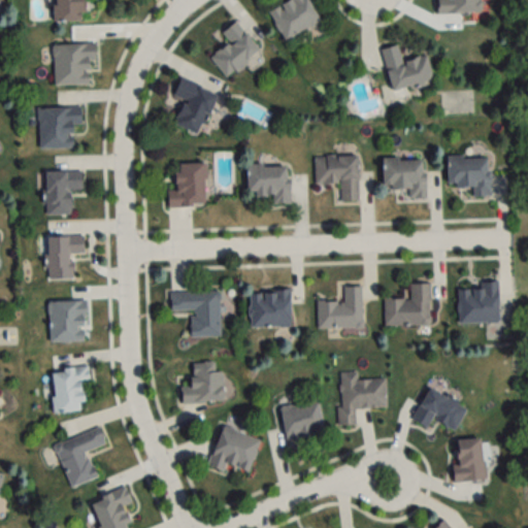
[(54,0),(55,23),(83,22),(83,10),(95,9),(94,0),(54,0)]
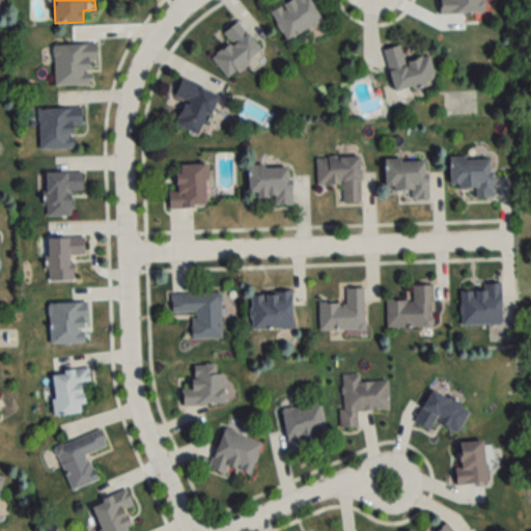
[(285,42),(320,23),(308,0),(288,0),(289,1),(270,12),(285,42)]
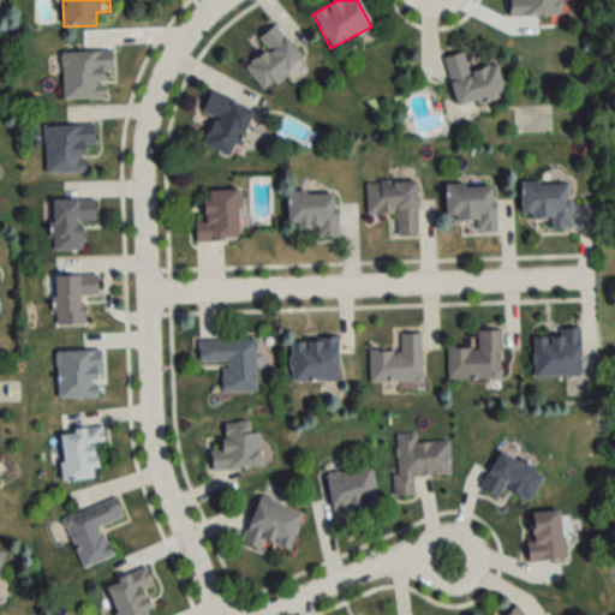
[(559,16),(557,0),(518,0),(519,4),(508,4),(508,17),(559,16)]
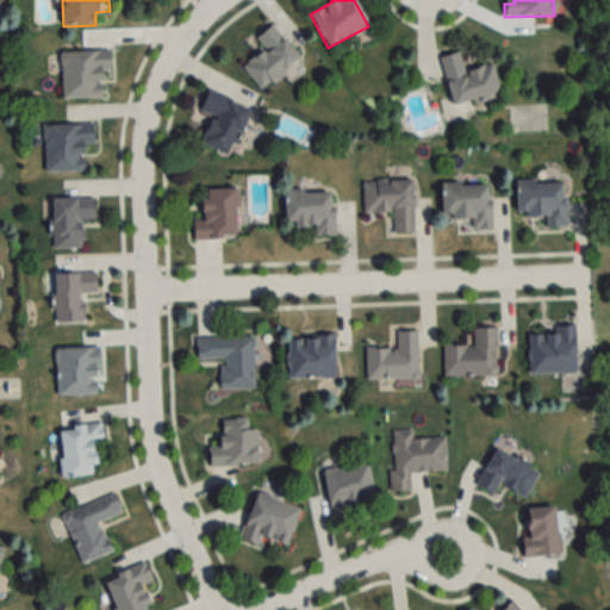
[(262,50),(242,67),(260,89),(298,60),(272,25),(254,39),(262,50)]
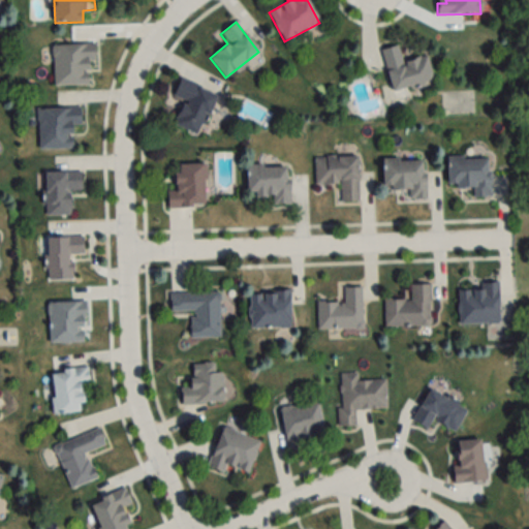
[(53,86),(91,86),(90,44),(53,44),(53,86)]
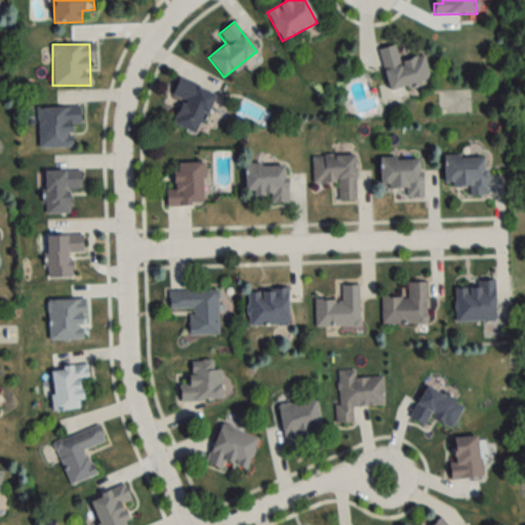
[(388,89),(430,81),(425,54),(399,59),(395,44),(378,47),(388,89)]
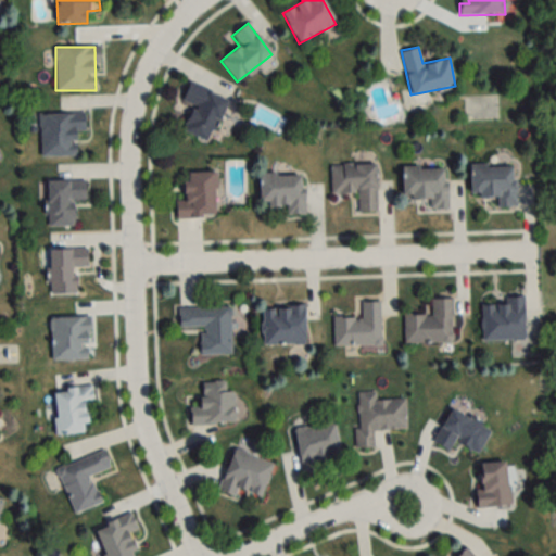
[(182,130),(211,141),(227,97),(188,81),(181,101),(192,104),(182,130)]
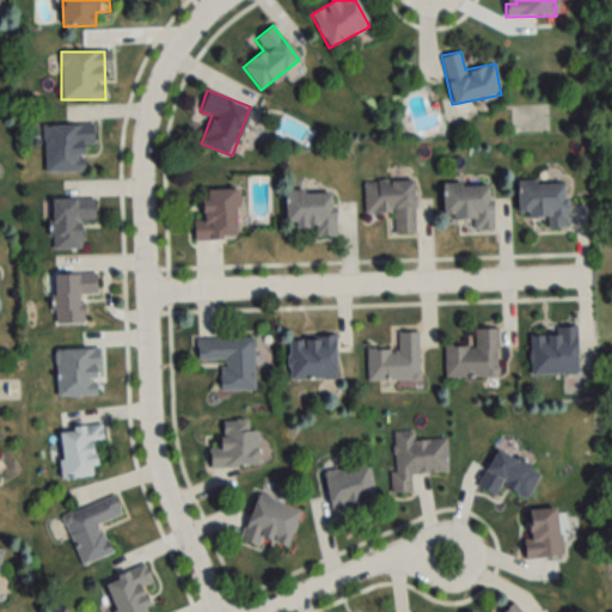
[(85,154),(93,153),(92,122),(43,124),(46,172),(86,170),(85,154)]
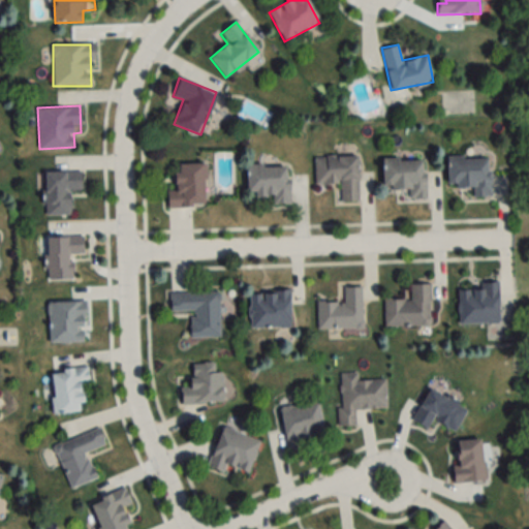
[(340,200),(358,200),(356,155),(314,156),(315,183),(339,183),(340,200)]
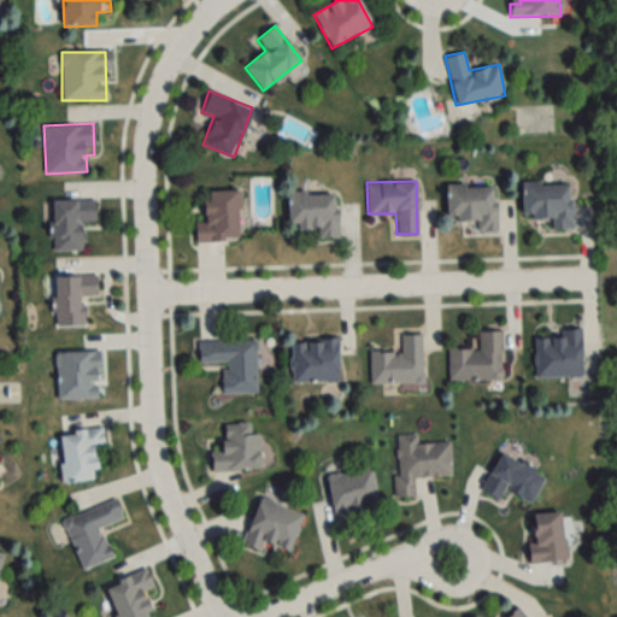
[(569,229),(569,183),(522,183),(522,216),(552,216),(552,229),(569,229)]
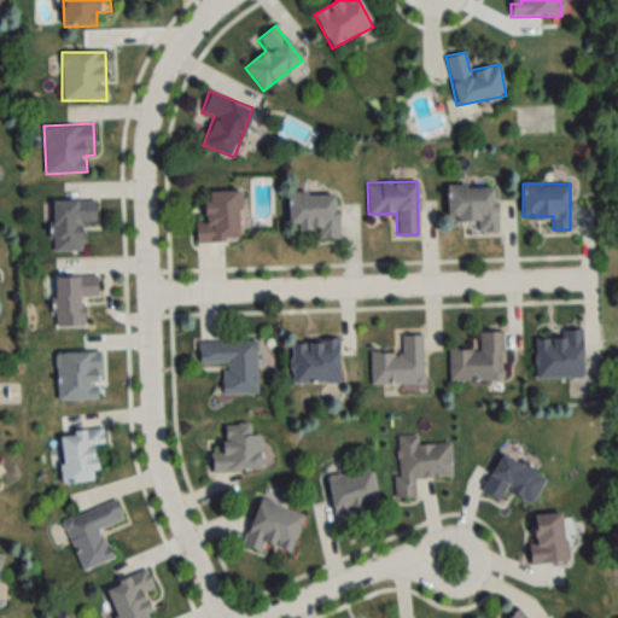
[(477,232),(496,232),(496,185),(447,185),(447,220),(477,220),(477,232)]
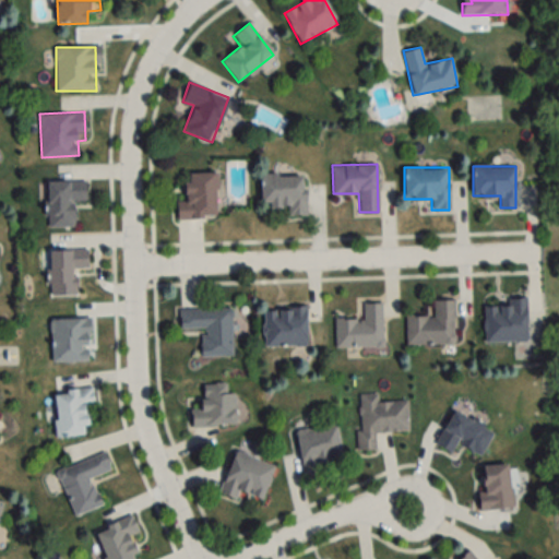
[(176,218),(217,217),(216,171),(183,173),(185,201),(176,201),(176,218)]
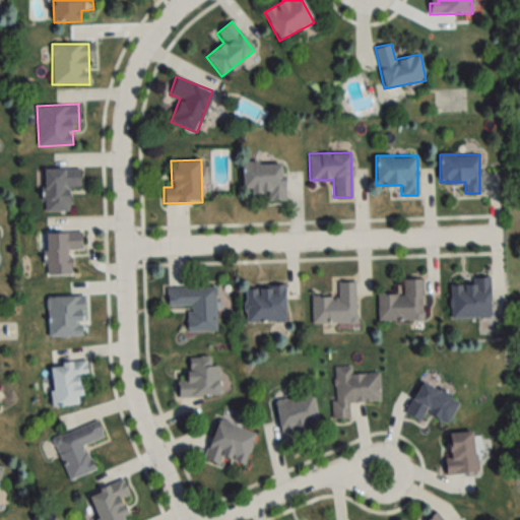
[(283,160),(242,161),(242,191),(267,191),(267,200),(284,199),(283,160)]
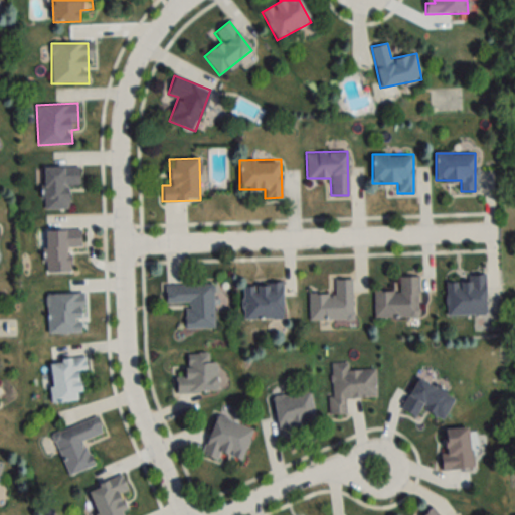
[(42,209),(69,209),(68,186),(78,186),(78,166),(42,166),(42,209)]
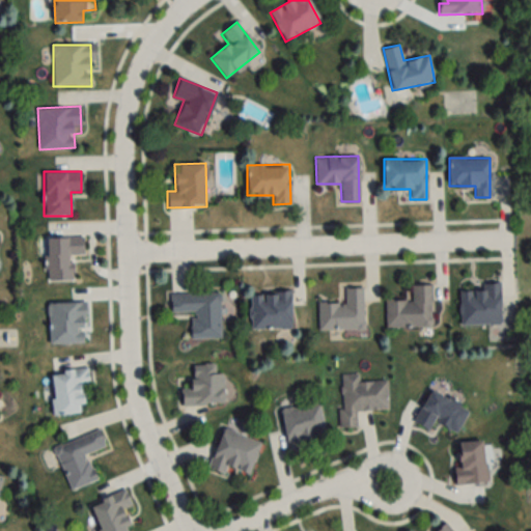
[(46,236),(47,280),(73,279),(72,255),(83,255),(83,236),(46,236)]
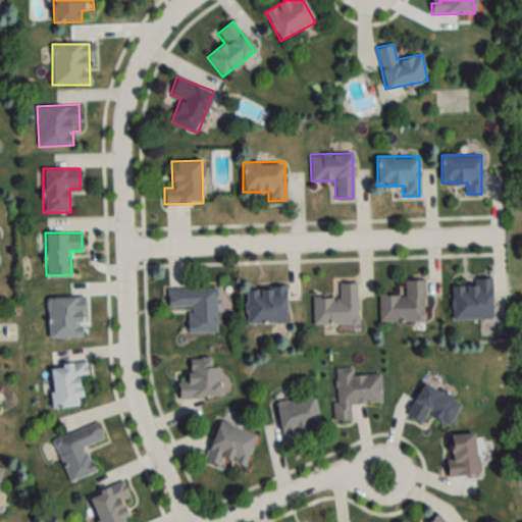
[(490,319),(490,278),(475,278),(475,285),(452,285),(452,319),(490,319)]
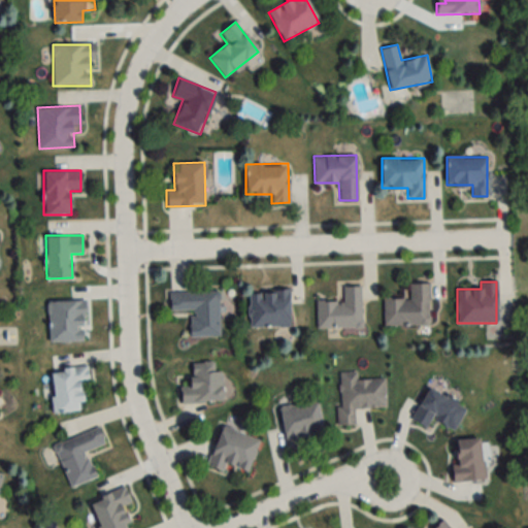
[(429,283),(409,283),(409,298),(383,298),(383,325),(429,325),(429,283)]
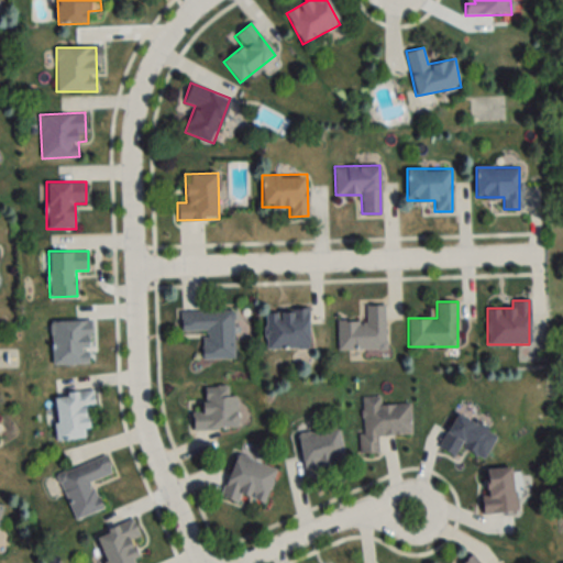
[(338,351),(386,351),(386,305),(365,305),(365,320),(337,320),(338,351)]
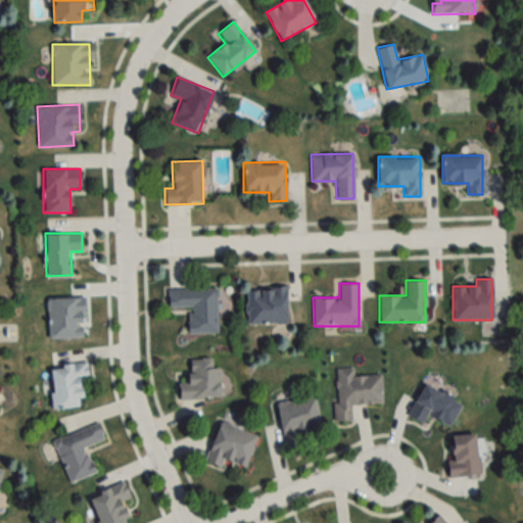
[(246,324),(286,324),(286,287),(246,288),(246,324)]
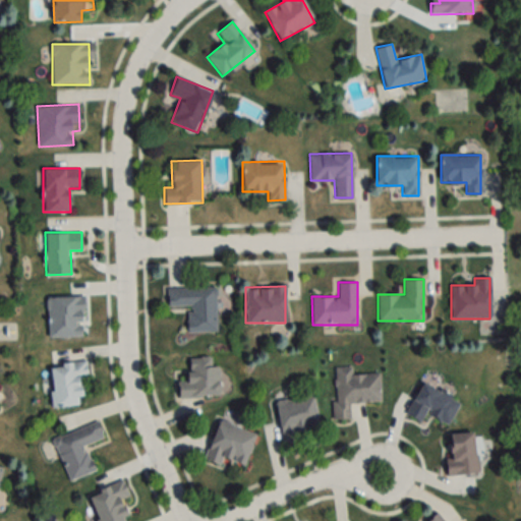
[(188,332),(216,332),(215,287),(167,287),(167,306),(188,306),(188,332)]
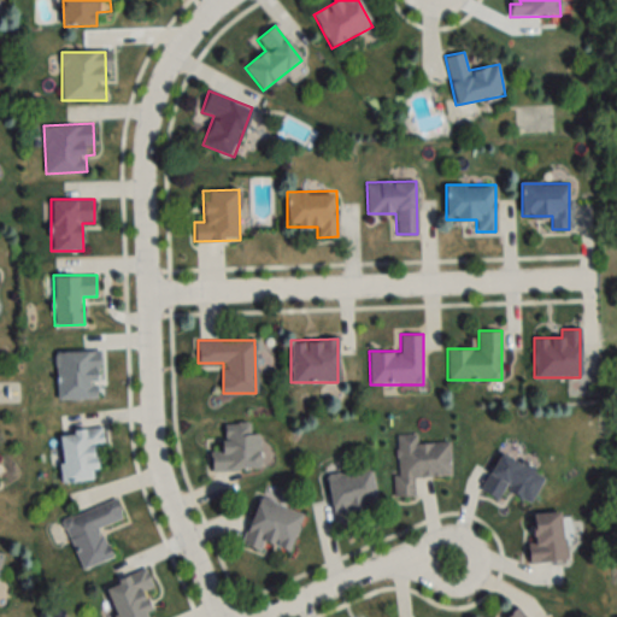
[(97,399),(97,351),(57,351),(57,399),(97,399)]
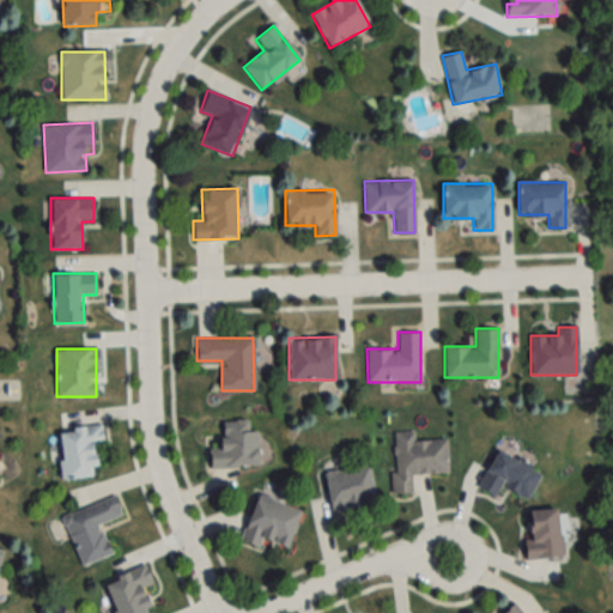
[(216,467),(258,467),(258,430),(250,430),(250,420),(216,420),(216,467)]
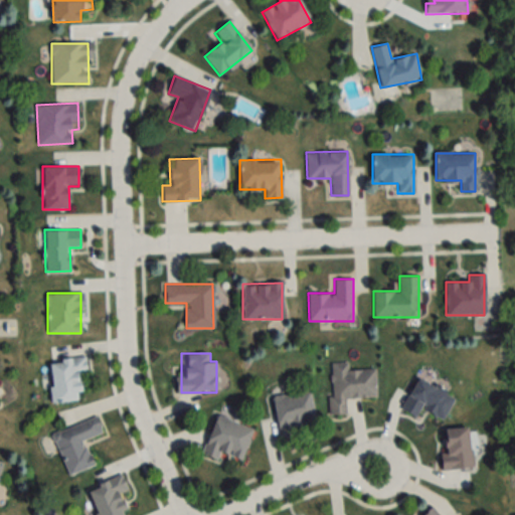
[(86,357),(47,359),(50,402),(79,400),(77,374),(87,373),(86,357)]
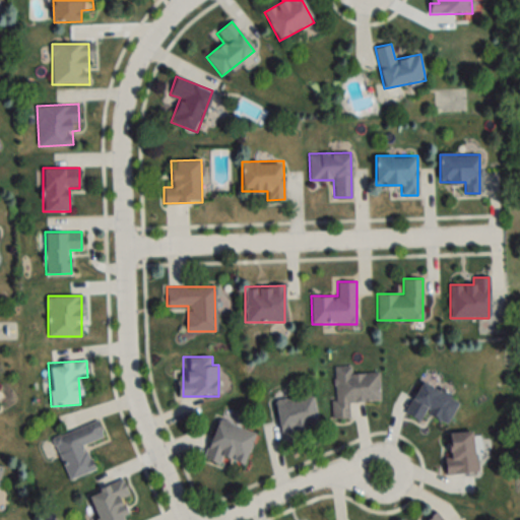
[(379,373),(351,373),(351,366),(332,366),(334,418),(349,418),(348,403),(380,402),(379,373)]
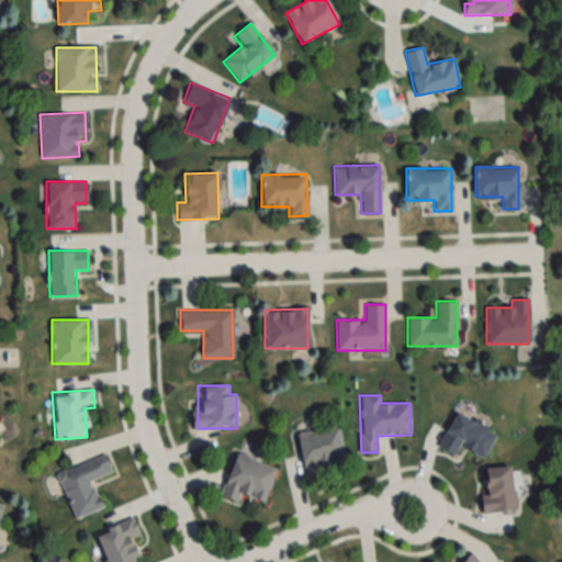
[(437,446),(454,456),(460,445),(483,458),(496,434),(456,412),(437,446)]
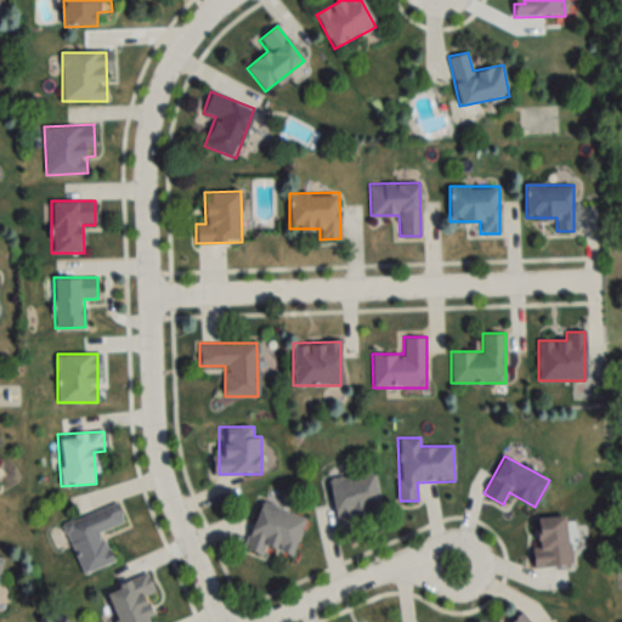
[(383,518),(374,470),(328,479),(337,526),(383,518)]
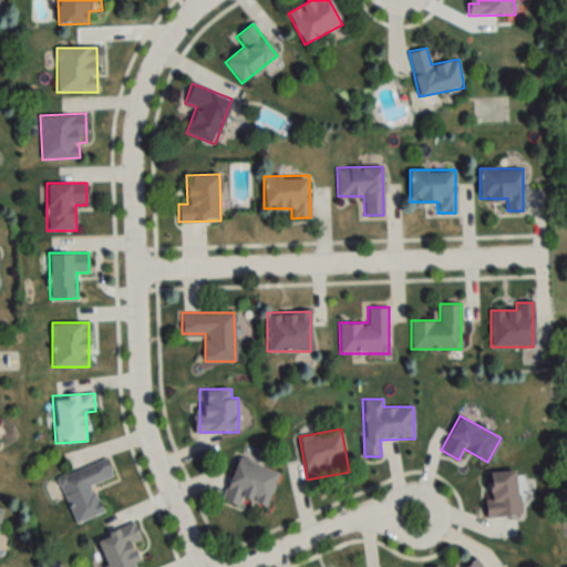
[(223,496),(264,512),(279,471),(238,455),(223,496)]
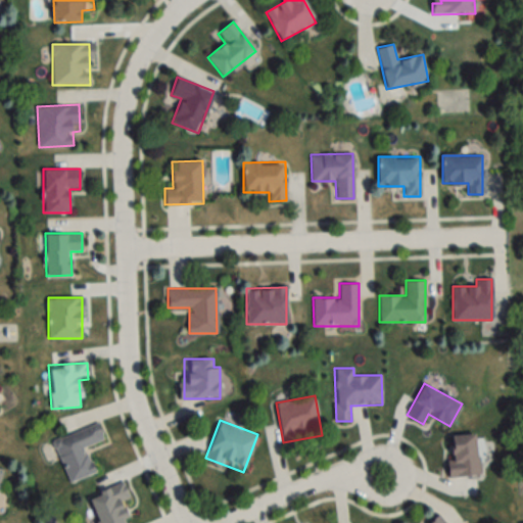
[(68,482),(95,473),(87,448),(106,441),(100,423),(53,438),(68,482)]
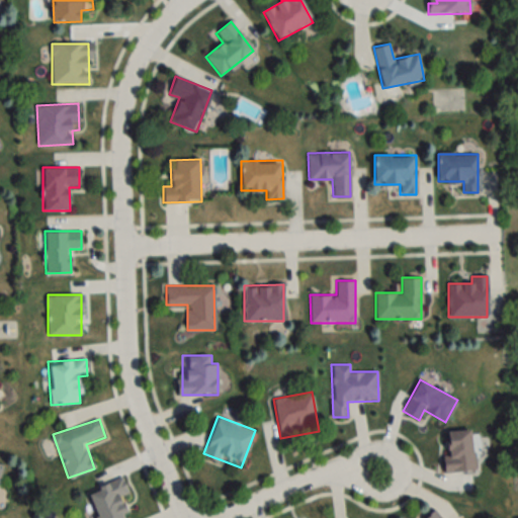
[(446,471),(473,469),(471,429),(444,431),(446,471)]
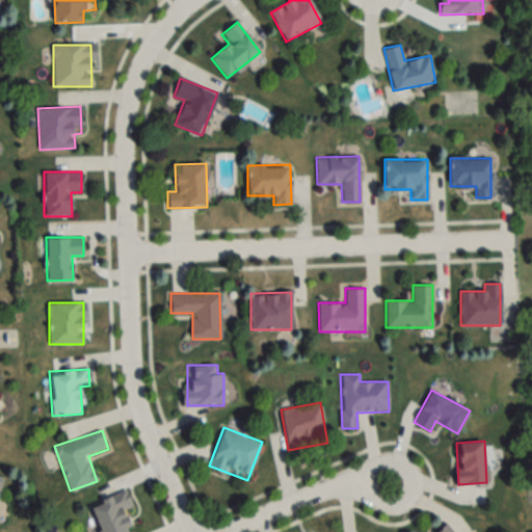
[(100,531),(130,531),(122,510),(132,506),(126,489),(89,504),(100,531)]
